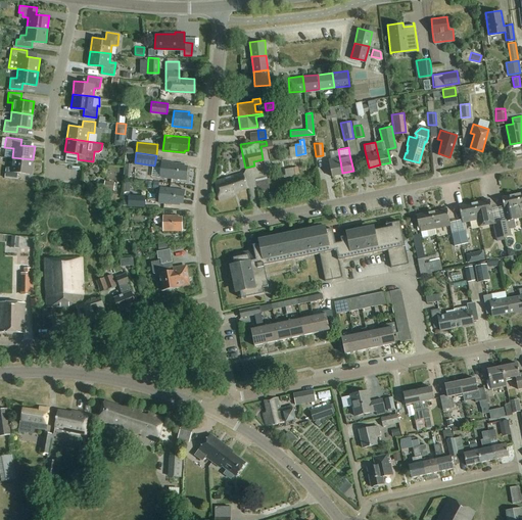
[(342,173),(339,156),(328,158),(331,175),(342,173)]
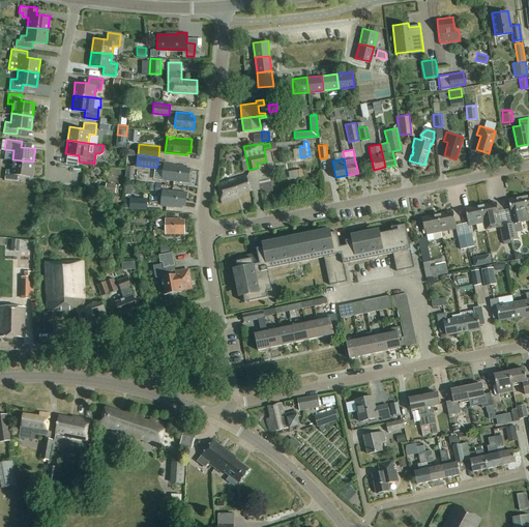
[(33,162),(12,159),(10,169),(5,168),(4,178),(17,180),(18,174),(31,175),(33,162)]
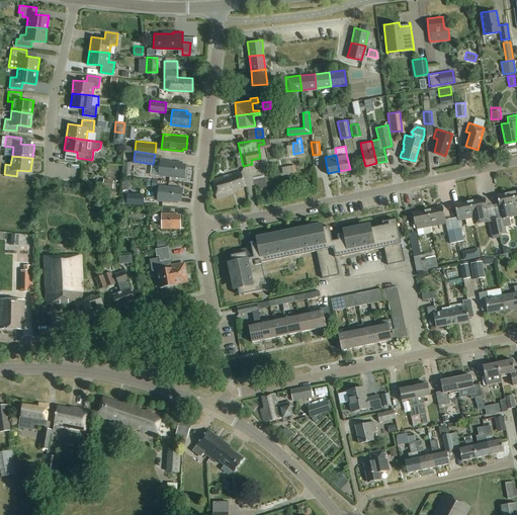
[(183,177),(185,164),(181,163),(182,160),(160,158),(158,174),(183,177)]
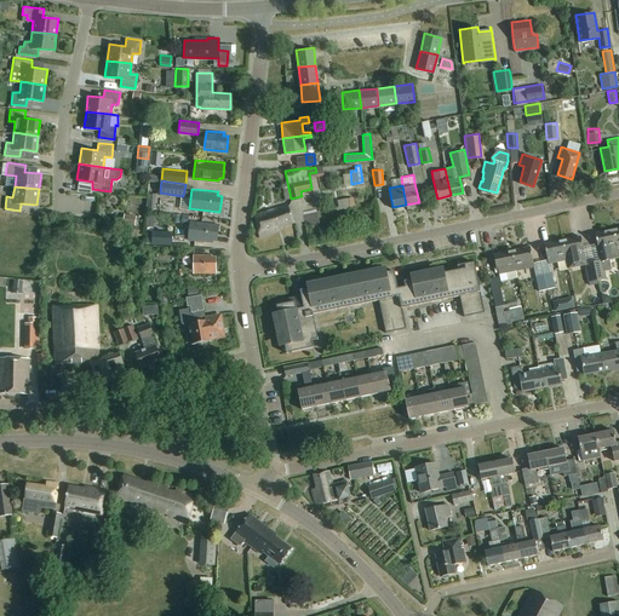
[(253,216),(259,237),(279,231),(278,228),(292,222),(287,202),(265,208),(264,211),(253,216)]
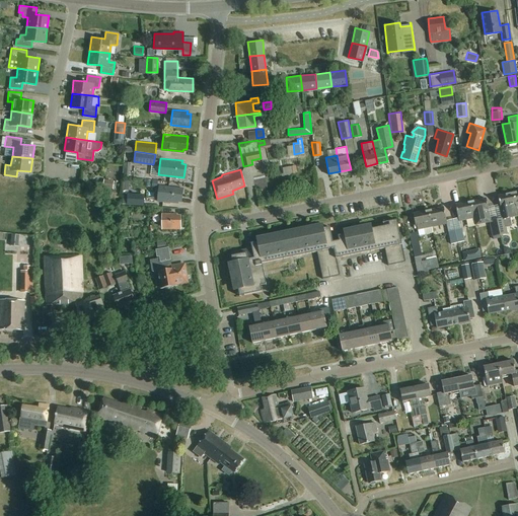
[(103,177),(102,186),(113,188),(114,179),(103,177)]
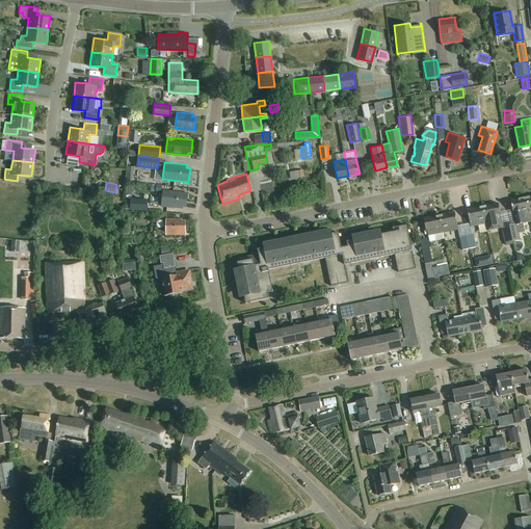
[(187,191),(167,189),(166,205),(182,207),(182,204),(186,205),(187,191)]
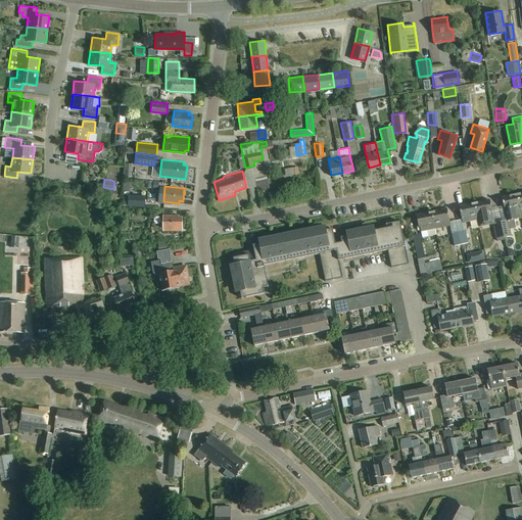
[(506,219),(500,220),(504,235),(510,233),(509,227),(515,226),(513,218),(521,216),(520,208),(516,192),(501,195),(506,219)]
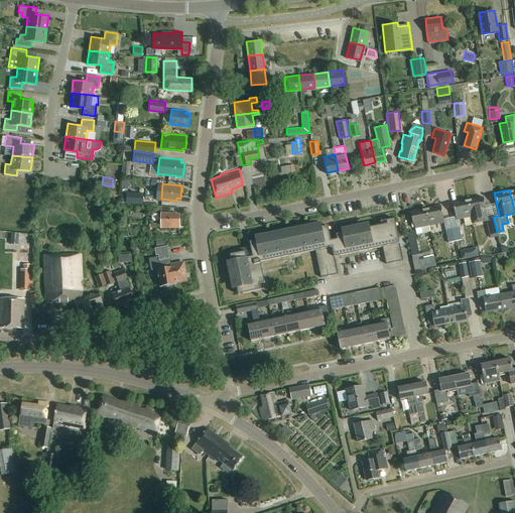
[(142,203),(143,194),(126,193),(125,202),(142,203)]
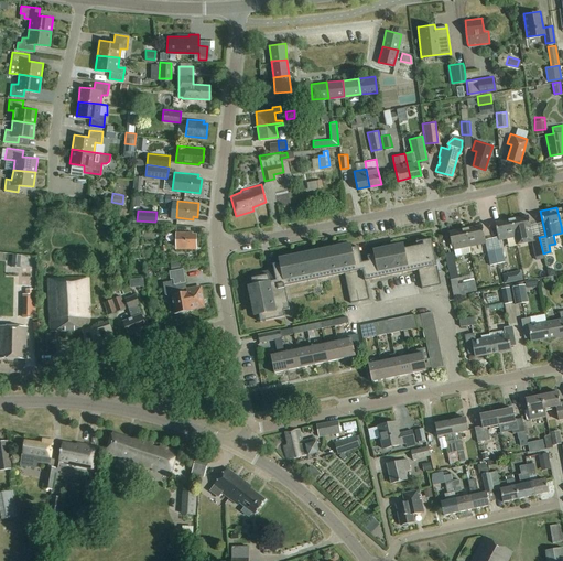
[(516,241),(532,238),(528,214),(510,217),(513,229),(515,235),(516,241)]
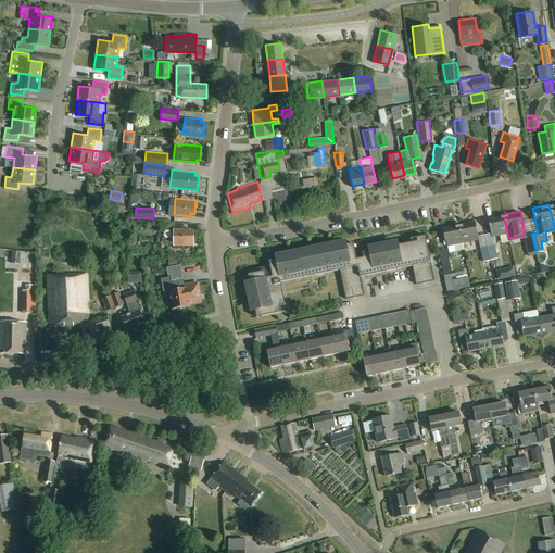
[(506,226),(503,214),(487,217),(491,235),(507,231),(506,226)]
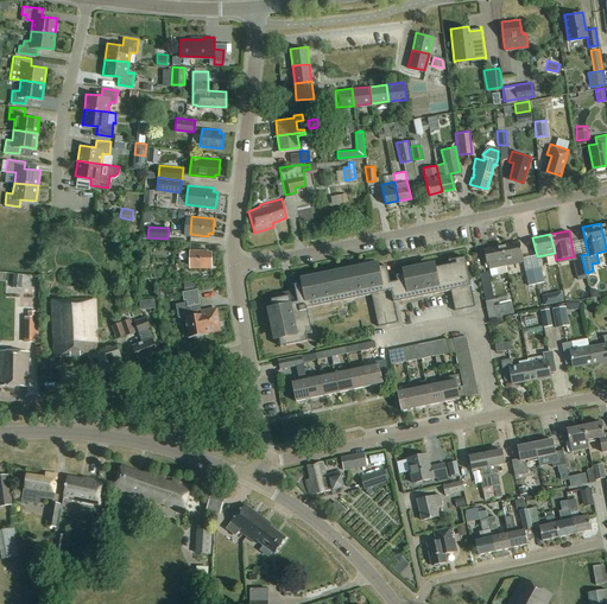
[(519,241),(501,245),(504,258),(505,264),(523,259),(519,241)]
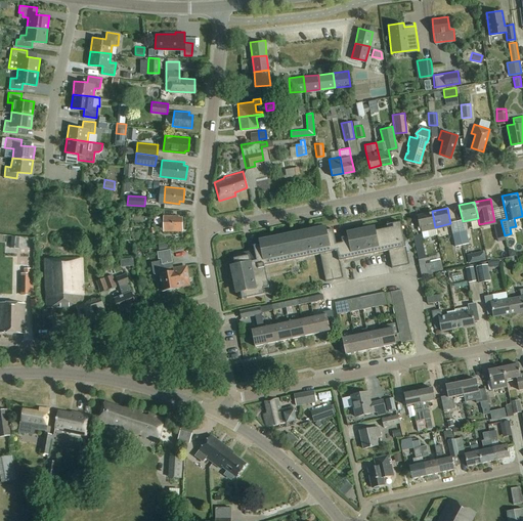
[(429,223),(434,222),(432,211),(416,214),(420,230),(430,228),(429,223)]
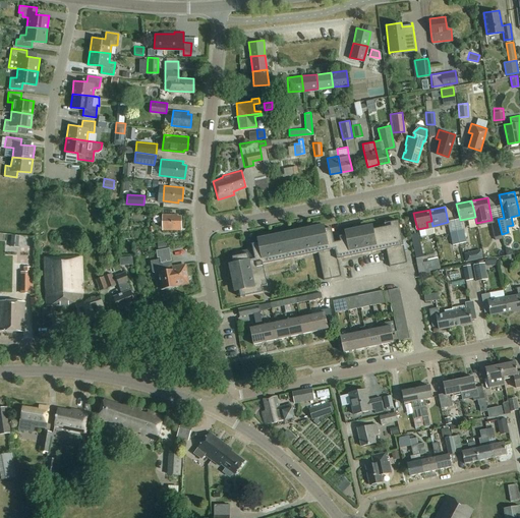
[(177,213),(162,213),(162,228),(180,228),(180,216),(177,216),(177,213)]
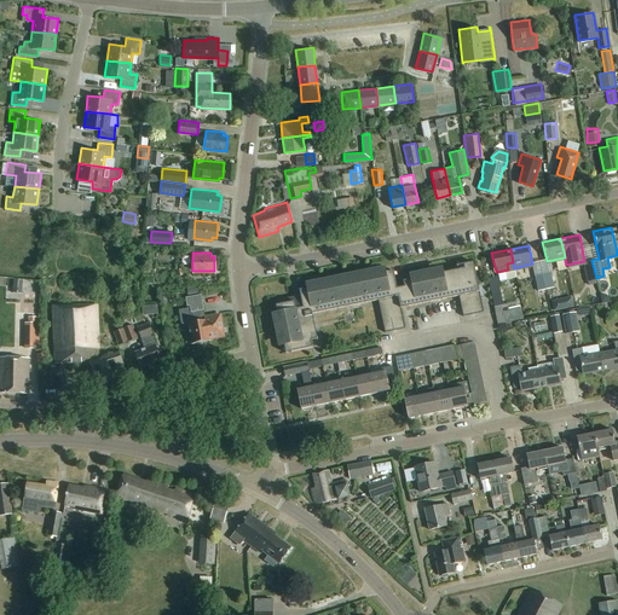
[(312,280),(313,285),(299,288),(300,297),(288,301),(287,297),(276,300),(277,303),(275,303),(278,318),(273,319),(278,337),(282,336),(286,350),(312,346),(311,338),(317,337),(312,312),(377,299),(385,330),(405,326),(400,306),(458,294),(462,314),(483,309),(473,260),(462,262),(463,266),(435,272),(434,267),(416,272),(417,276),(402,279),(403,284),(397,286),(393,268),(379,272),(377,267),(312,280)]
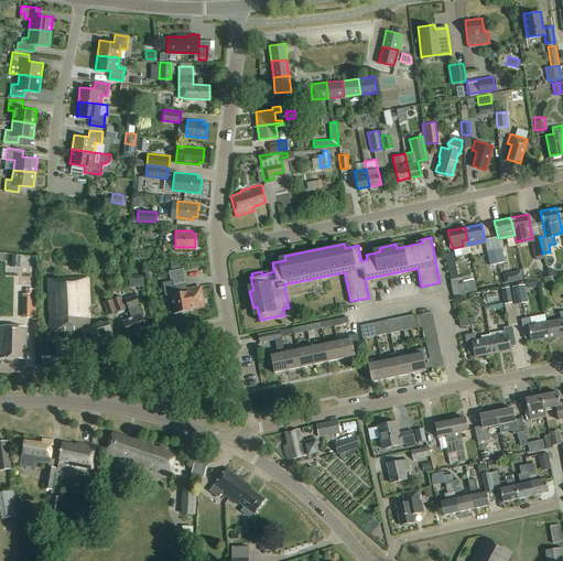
[(534,255),(543,254),(539,237),(531,239),(534,255)]
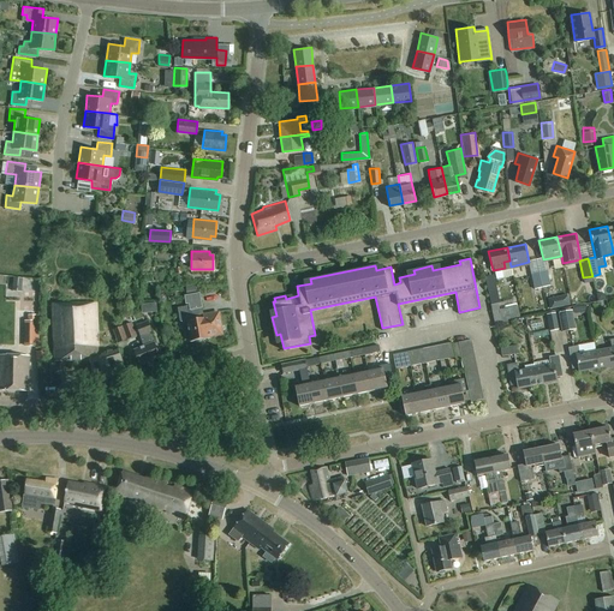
[(538,270),(541,286),(548,285),(544,269),(538,270)]
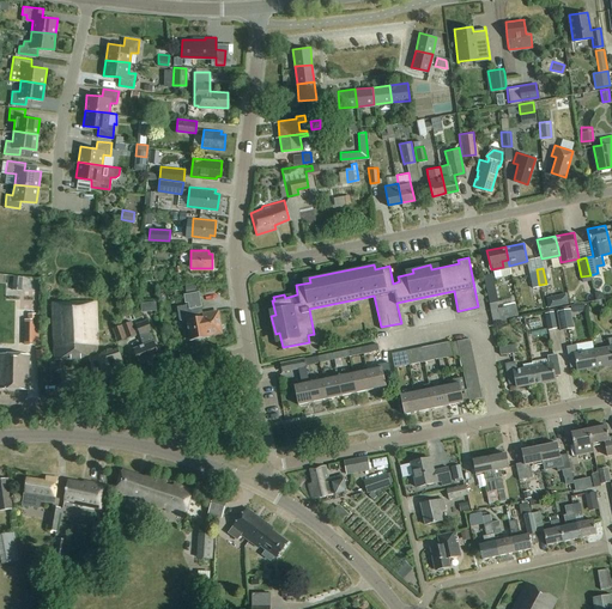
[(539,285),(537,269),(528,272),(531,286),(539,285)]
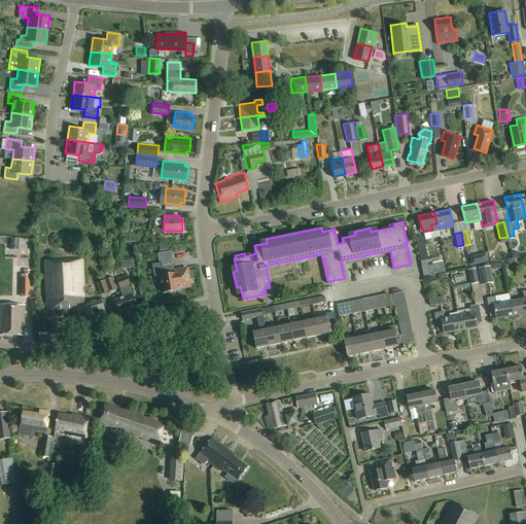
[(415,236),(422,274),(431,273),(430,271),(445,268),(443,260),(426,264),(422,245),(424,245),(421,234),(415,236)]
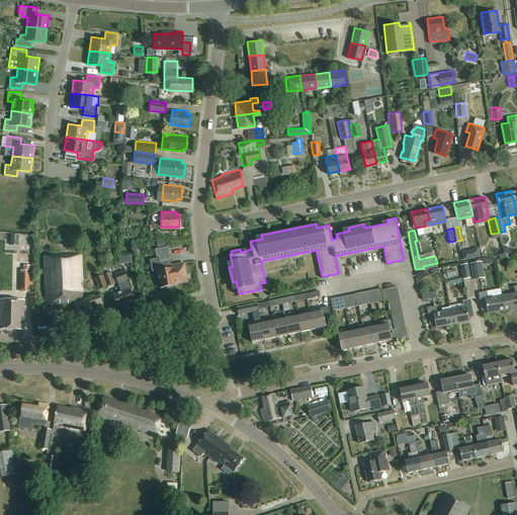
[(10,232),(9,241),(18,242),(19,233),(10,232)]
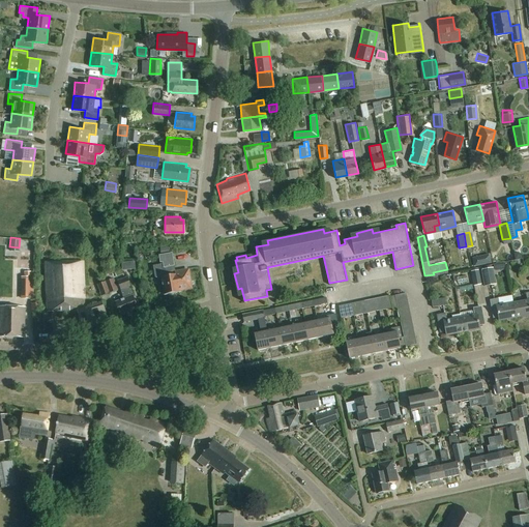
[(175,270),(172,252),(159,254),(160,261),(163,260),(163,263),(153,264),(155,276),(160,275),(162,283),(163,284),(165,293),(167,292),(168,293),(172,292),(173,291),(179,290),(179,288),(190,286),(187,268),(175,270)]
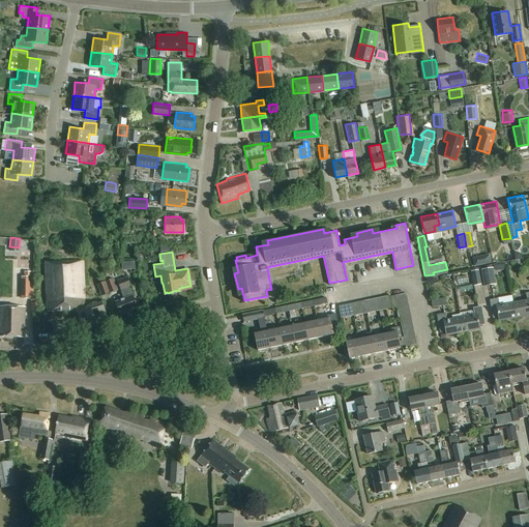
[(47,310),(77,309),(84,306),(82,260),(46,261),(47,310)]
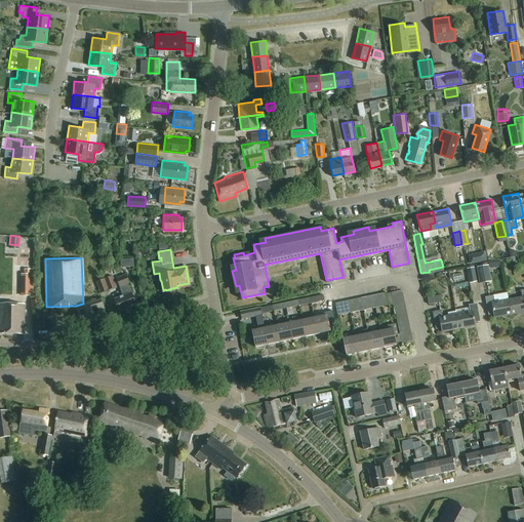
[(476,266),(479,282),(490,280),(487,264),(476,266)]
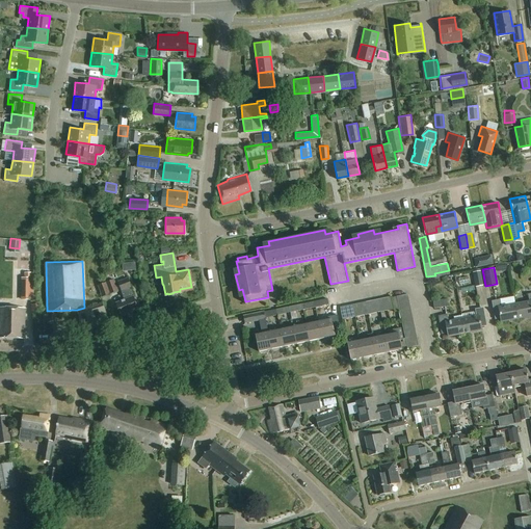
[(480,269),(472,270),(474,285),(482,283),(480,269)]
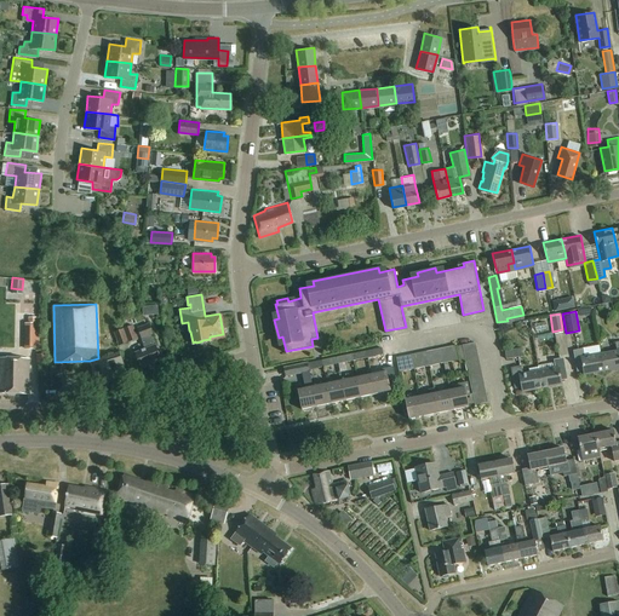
[(24,322),(23,346),(39,346),(39,316),(35,316),(35,322),(24,322)]
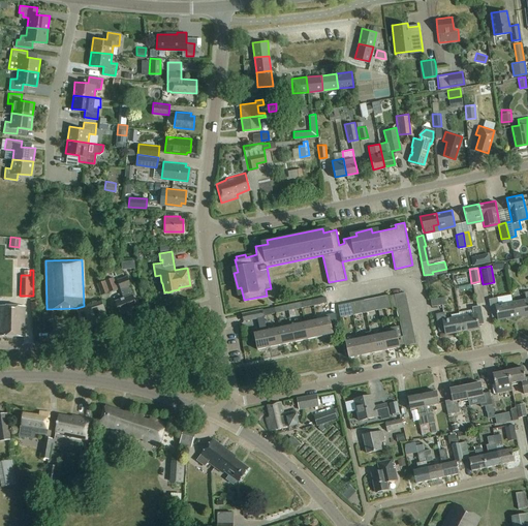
[(116,279),(123,297),(115,300),(120,312),(136,306),(132,294),(131,294),(128,284),(130,283),(126,275),(116,279)]
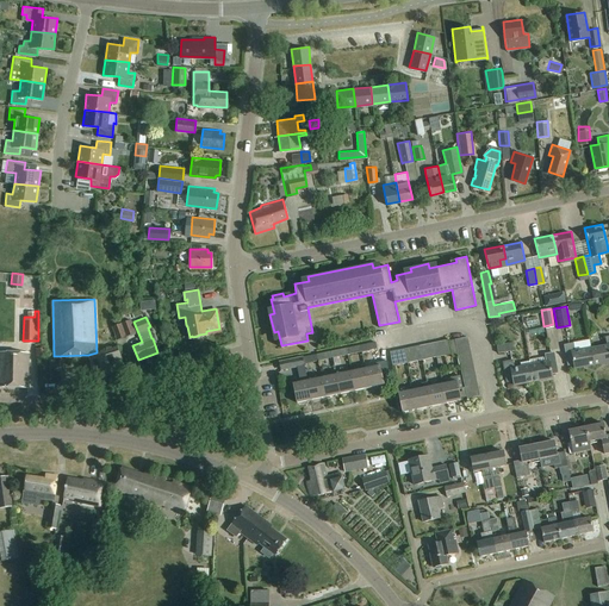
[(123,320),(125,335),(135,331),(130,318),(123,320)]
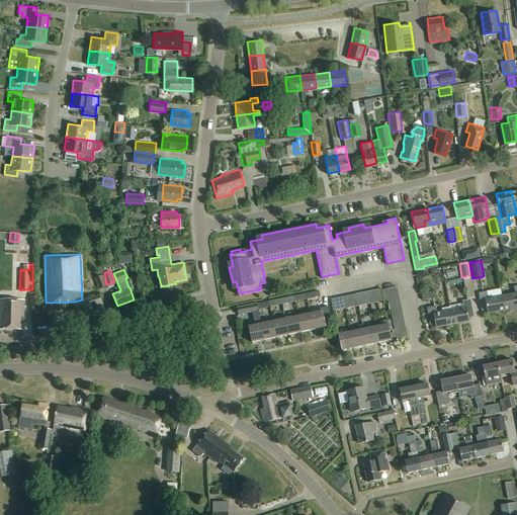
[(106,284),(104,272),(94,276),(98,287),(106,284)]
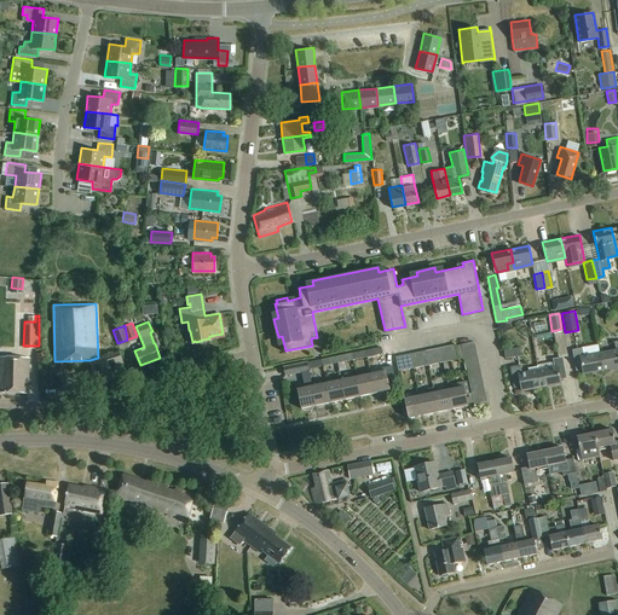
[(616,349),(599,352),(602,367),(617,364),(617,340),(614,341),(616,349)]
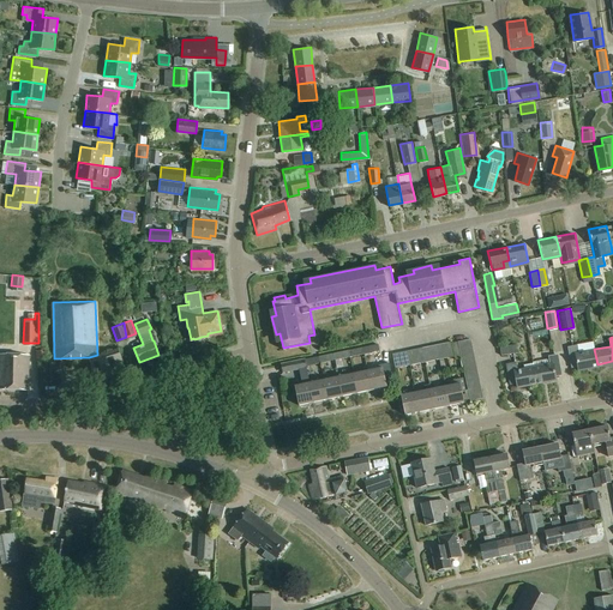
[(436,343),(438,357),(454,354),(450,340),(436,343)]
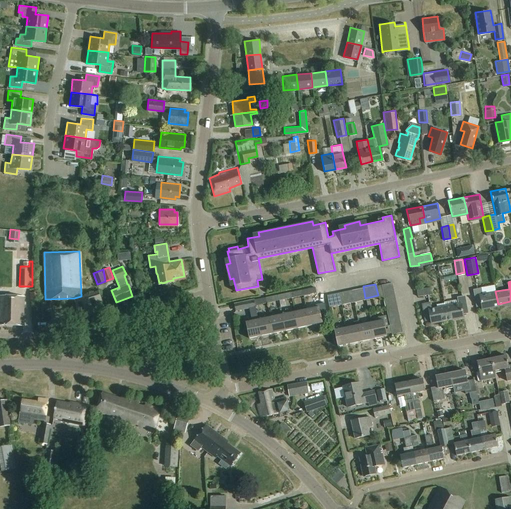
[(314,285),(302,288),(303,294),(315,291),(314,285)]
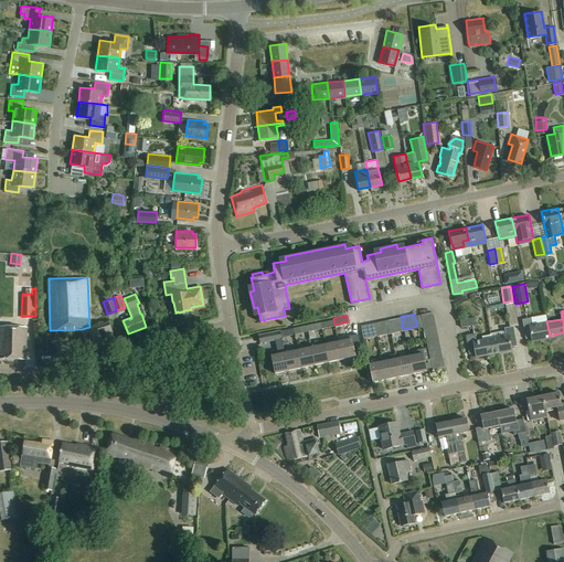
[(390,332),(403,329),(401,316),(387,319),(390,332)]
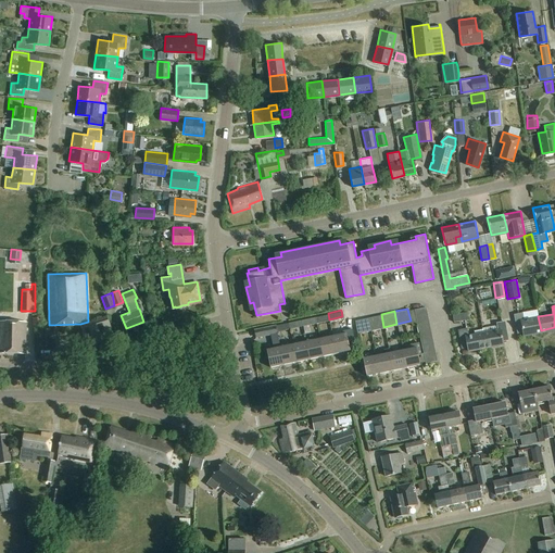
[(466,311),(452,313),(453,321),(467,318),(466,311)]
